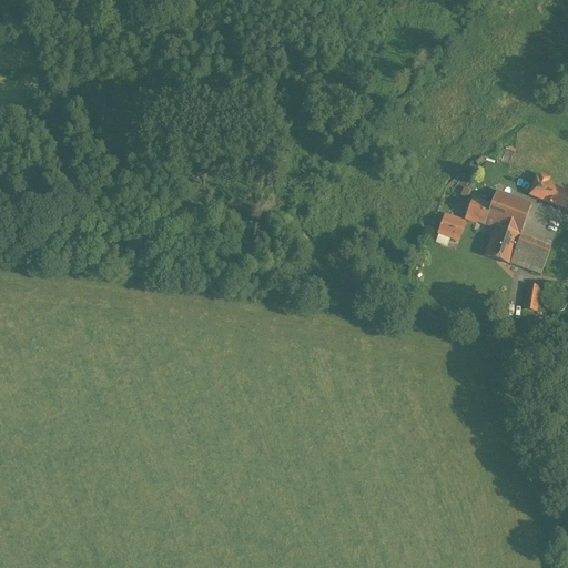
[(539,176),(538,180),(536,179),(529,196),(543,201),(549,184),(547,183),(548,180),(539,176)]
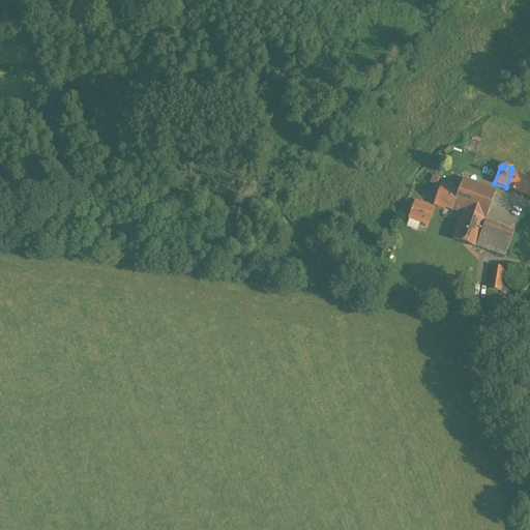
[(529,178),(512,172),(506,187),(529,196),(529,178)]
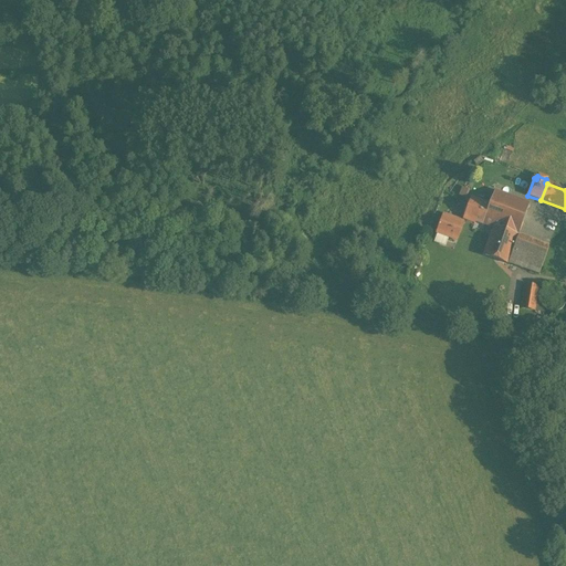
[(489,207),(471,200),(464,219),(474,222),(474,220),(493,228),(505,196),(494,192),(489,207)]
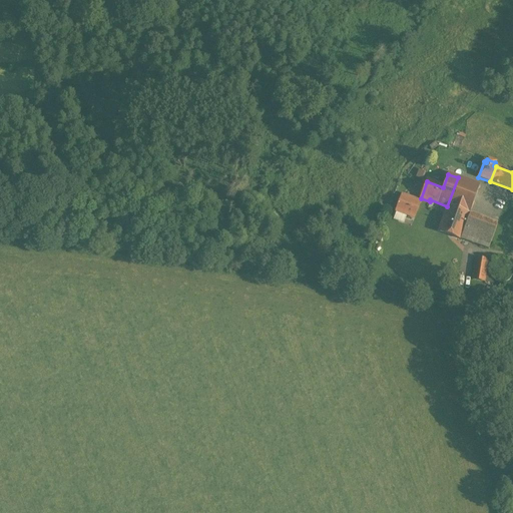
[(479,185),(458,177),(447,206),(439,230),(488,248),(497,223),(469,213),(479,185)]
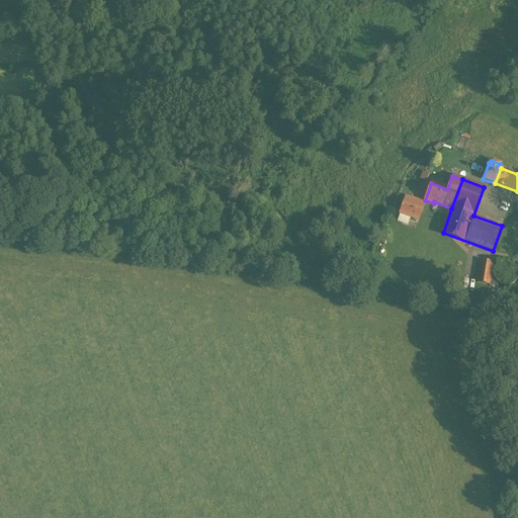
[(424,203),(406,196),(400,213),(418,220),(424,203)]
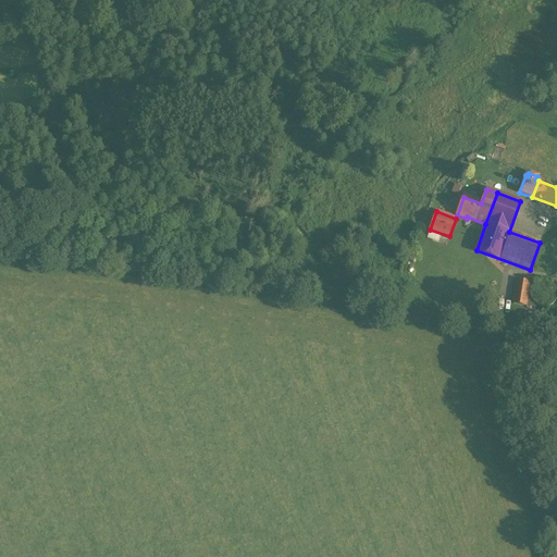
[(530,282),(517,280),(512,304),(525,306),(528,295),(530,282)]
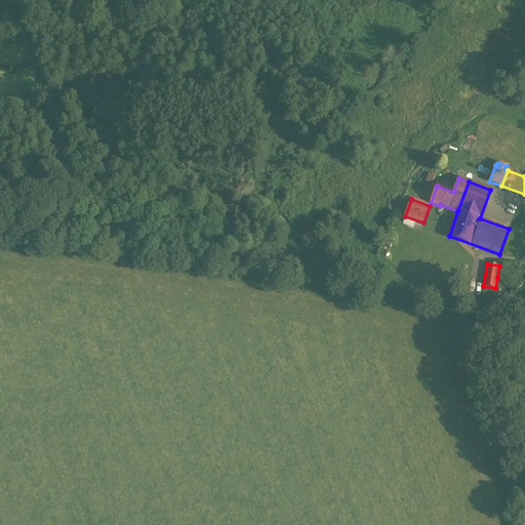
[(521,270),(518,268),(514,267),(511,267),(508,268),(505,270),(502,274),(501,277),(502,282),(505,285),(508,287),(511,288),(516,288),(520,286),(523,282),(524,278),(523,273),(521,270)]
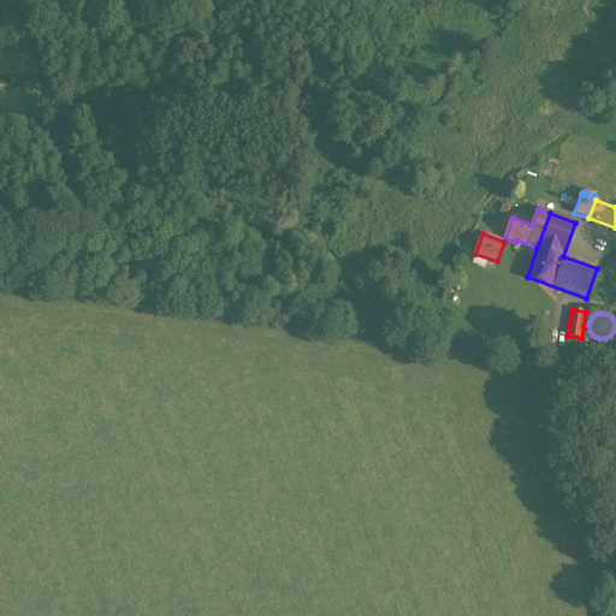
All buildings are outlined.
